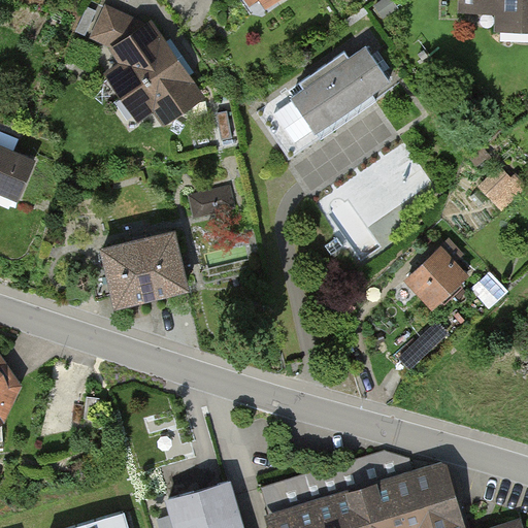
[(243,0),(248,6),(257,0),(259,0),(266,10),(281,0),(243,0)]
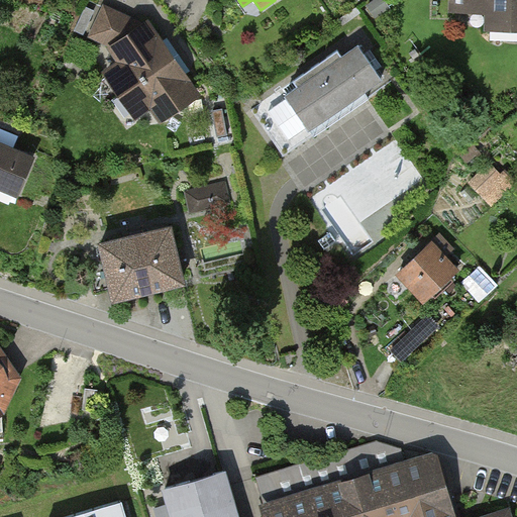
[(516,0),(453,0),(489,1),(489,25),(516,25),(516,0)]
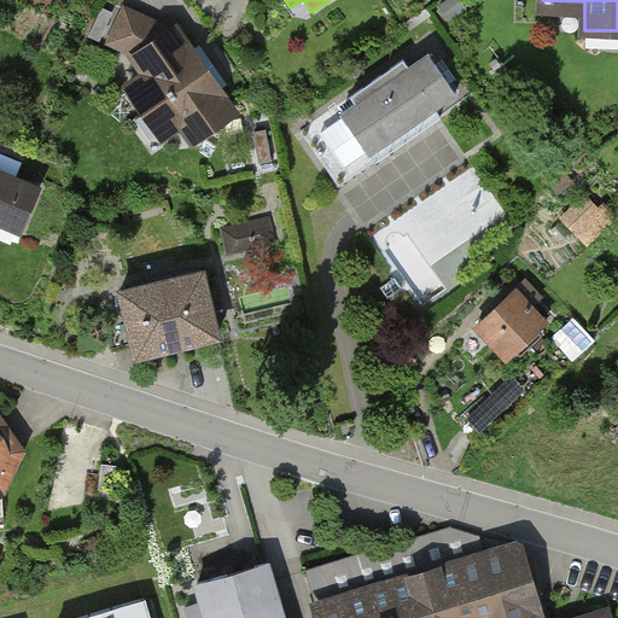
[(174,31),(126,9),(110,44),(138,56),(174,31)]
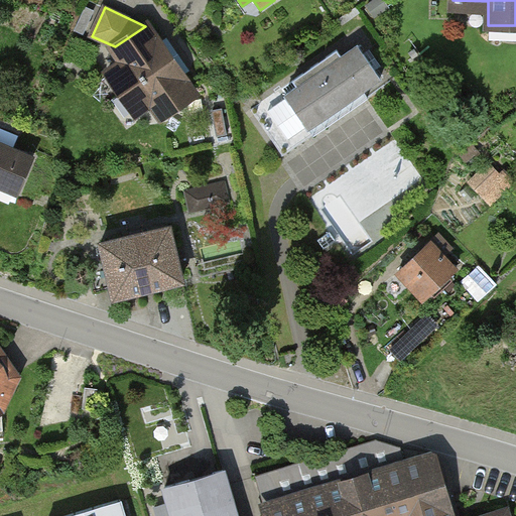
[(171,59),(147,25),(145,26),(115,46),(113,48),(122,62),(112,70),(127,91),(171,59)]
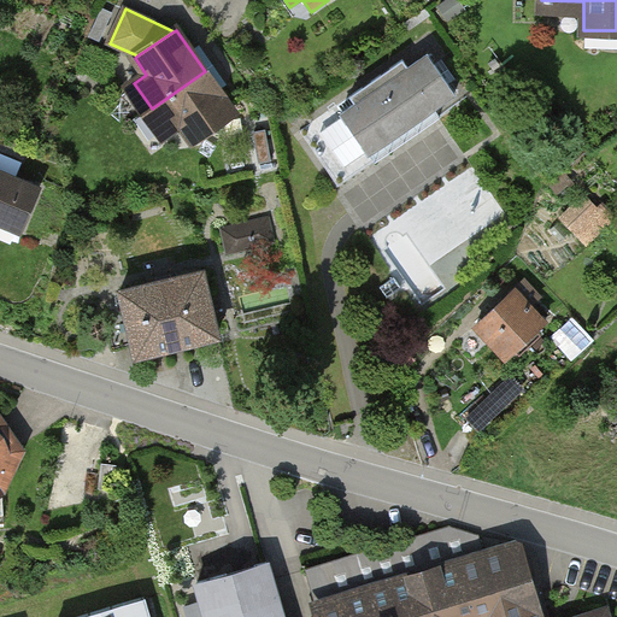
[(462,103),(423,46),(300,130),(339,187),(369,166),(364,158),(434,110),(439,118),(462,103)]
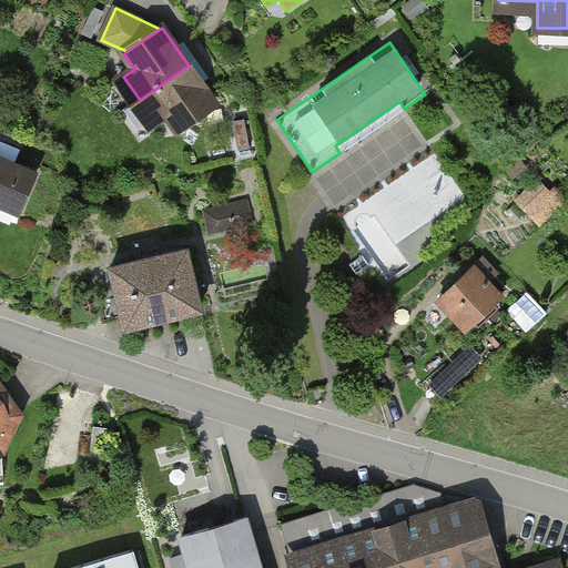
[(215,103),(189,66),(140,100),(155,123),(166,115),(176,130),(215,103)]
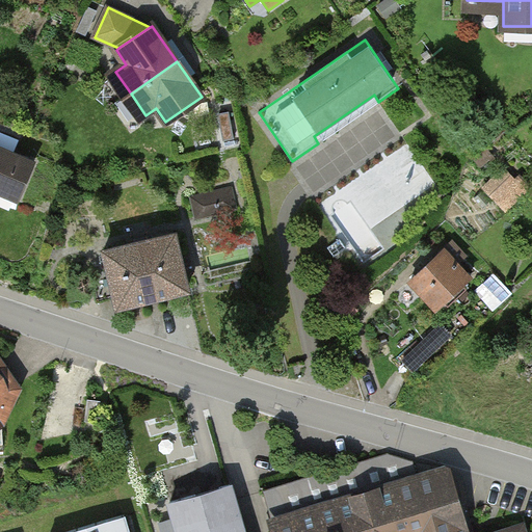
[(34,163),(0,149),(0,190),(19,198),(34,163)]
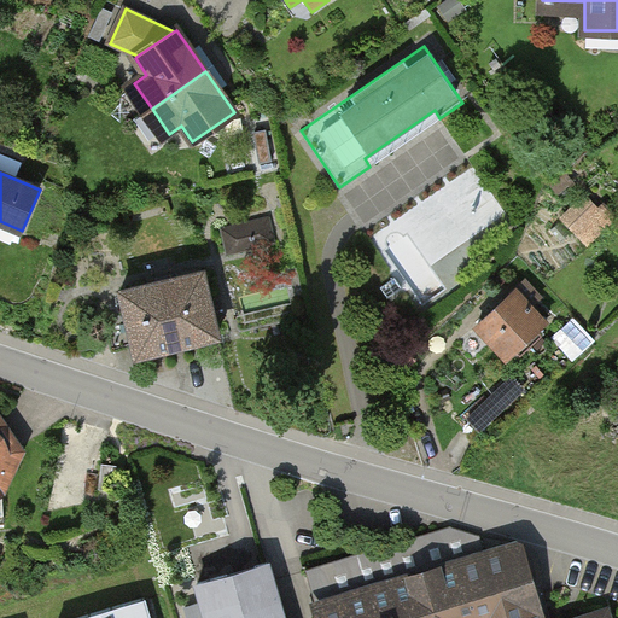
[(587,192),(560,216),(588,245),(617,217),(617,215),(604,200),(600,205),(587,192)]
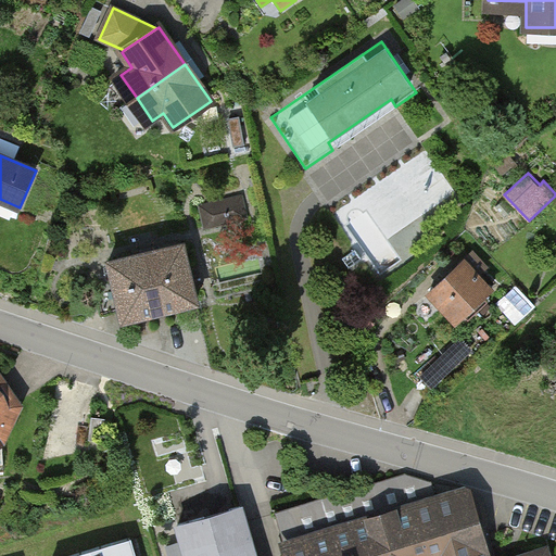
[(242,198),(203,207),(207,227),(247,217),(242,198)]
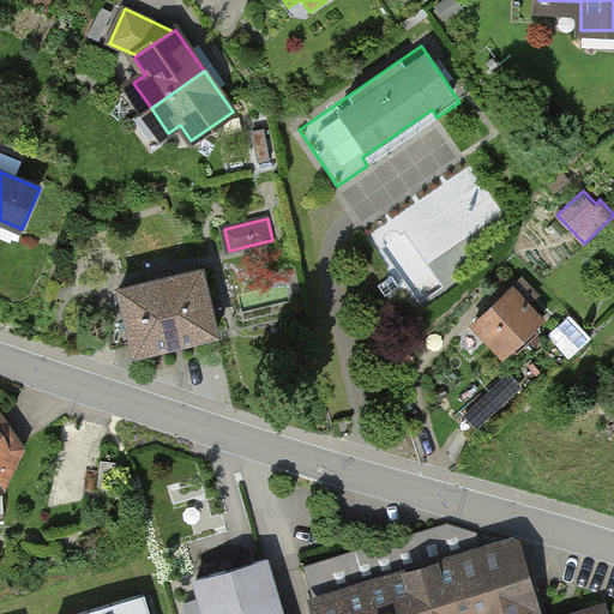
[(202,270),(122,289),(126,305),(104,311),(114,347),(134,342),(137,353),(217,333),(202,270)]
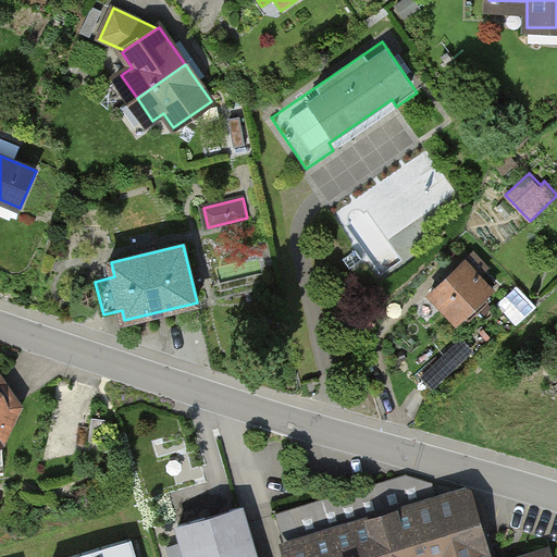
[(465,261),(424,298),(454,330),(494,294),(465,261)]
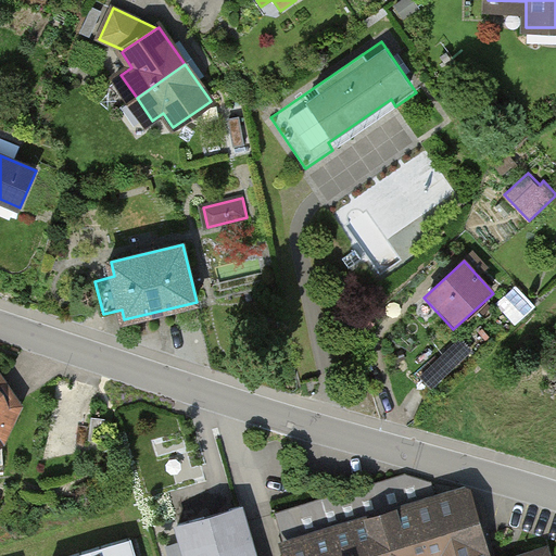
[(462,338),(417,376),(430,390),(475,352),(462,338)]
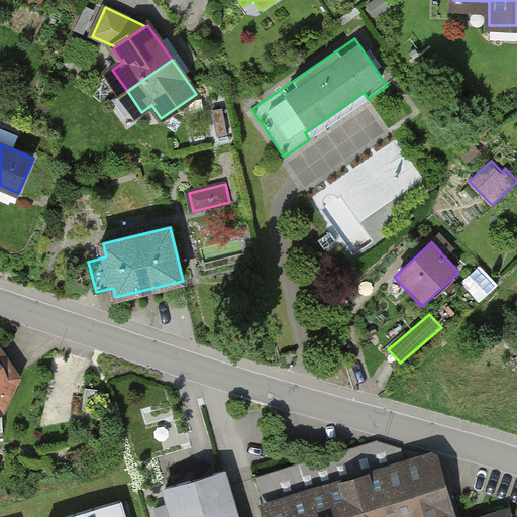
[(0,351),(0,416),(2,416),(21,379),(0,351)]
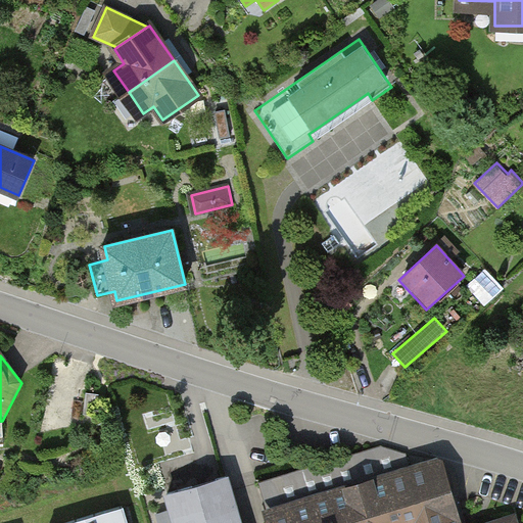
[(382,448),(262,483),(273,522),(516,522),(514,516),(488,522),(458,522),(441,466),(433,464),(410,471),(405,455),(382,448)]
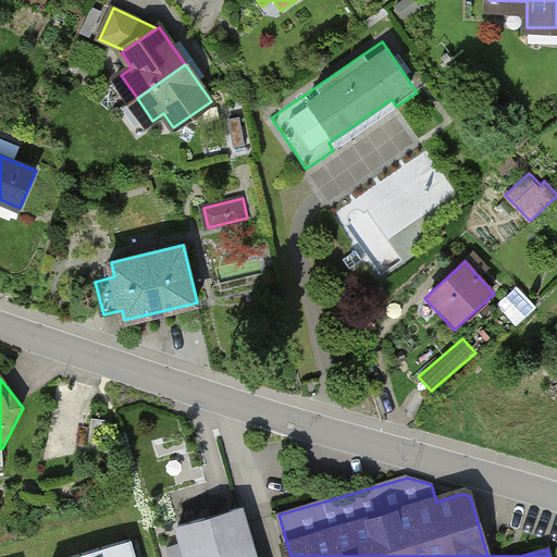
[(255,556),(240,507),(177,525),(183,542),(168,546),(170,556),(255,556)]
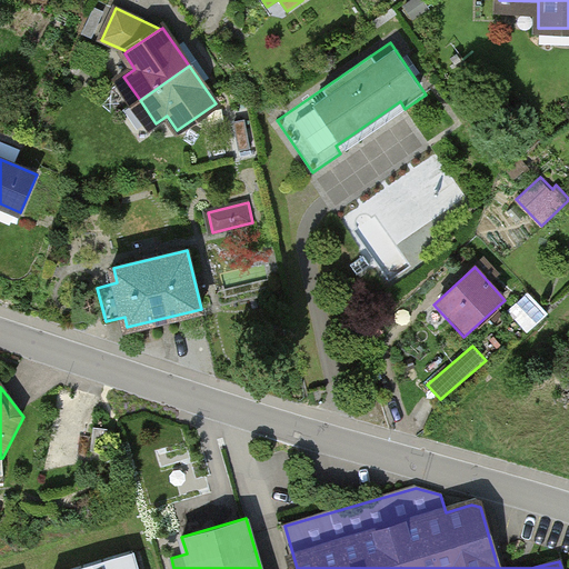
[(138,568),(135,557),(91,568),(138,568)]
